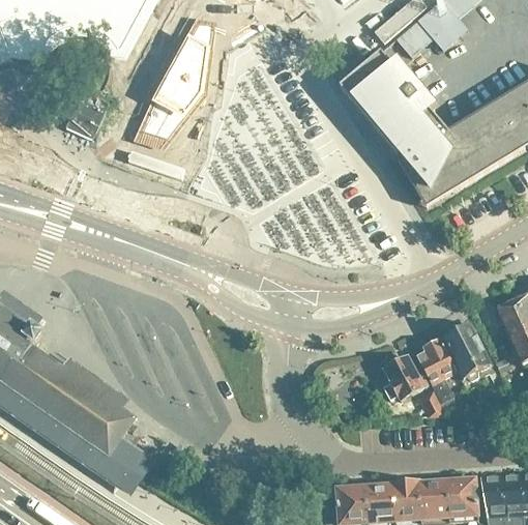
[(406,0),(372,29),(381,40),(424,4),(420,0),(406,0)]
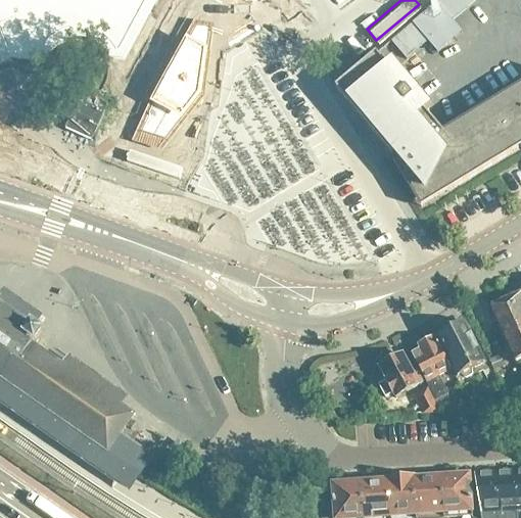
[(450,15),(436,0),(412,20),(425,36),(450,15)]
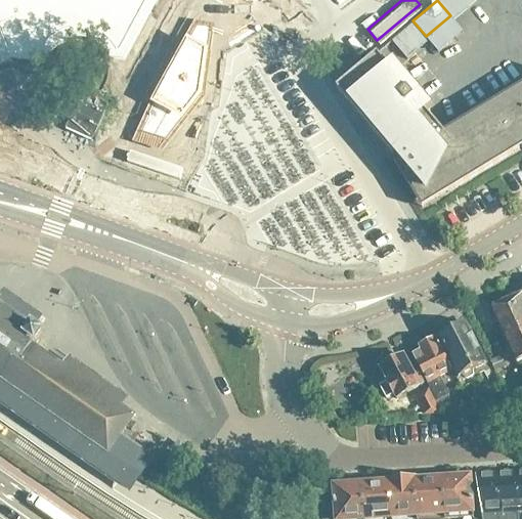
[(438,0),(450,15),(467,0),(438,0)]
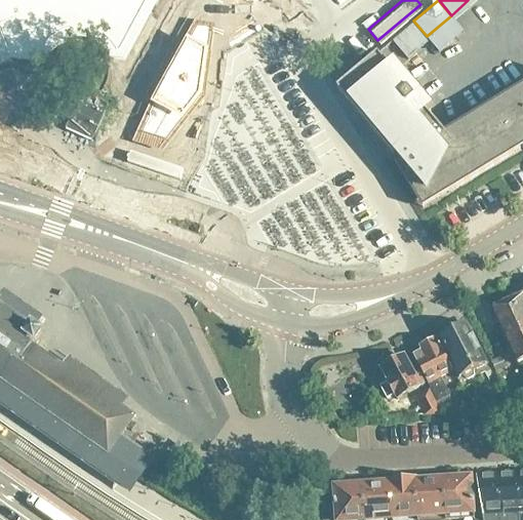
[(150,97),(135,128),(165,137),(177,122),(178,123),(182,119),(199,96),(201,93),(206,94),(208,76),(207,75),(208,63),(207,63),(209,42),(207,41),(210,21),(193,18),(162,74),(161,76),(162,76),(151,96),(150,95),(149,97),(150,97)]
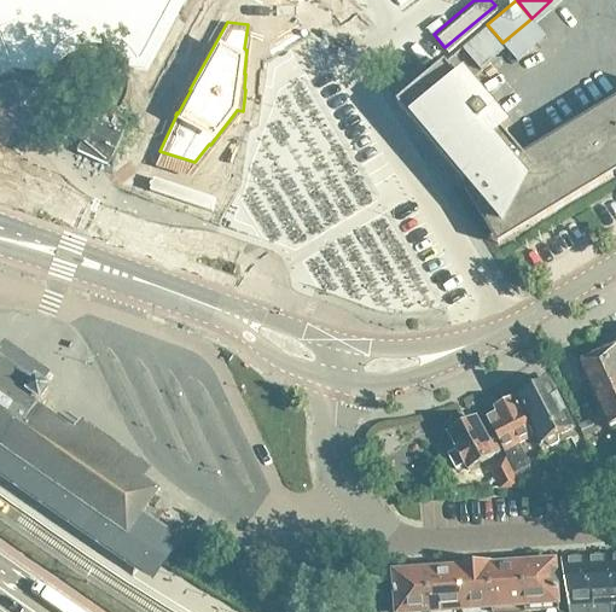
[(487,24),(463,45),(477,63),(503,42),(487,24)]
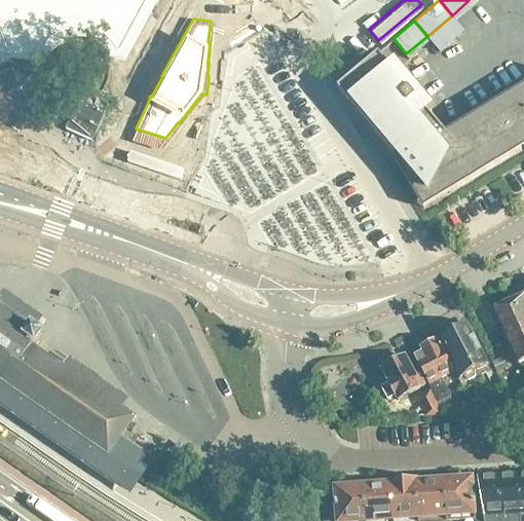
[(413,91),(377,49),(335,84),(391,152),(397,148),(402,153),(394,158),(421,205),(523,142),(523,79),(444,128),(425,107),(431,102),(418,87),(413,91)]
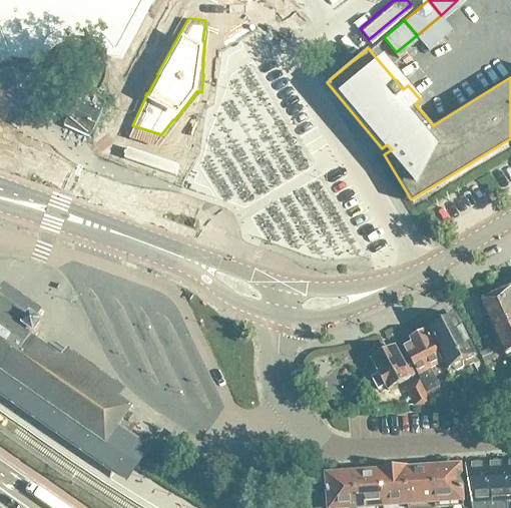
[(70,89),(59,121),(86,130),(97,98),(70,89)]
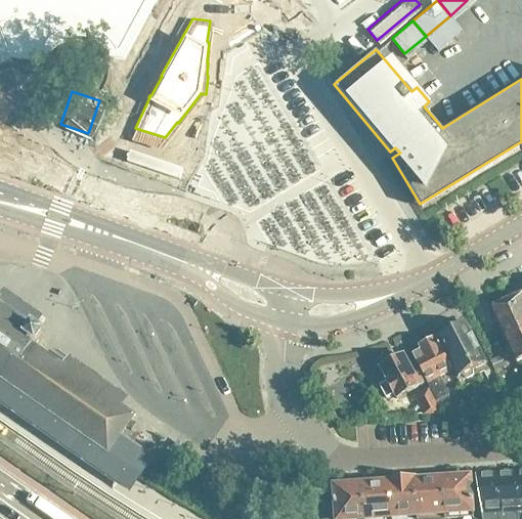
[(521,280),(508,289),(510,292),(510,294),(518,312),(521,321),(521,280)]
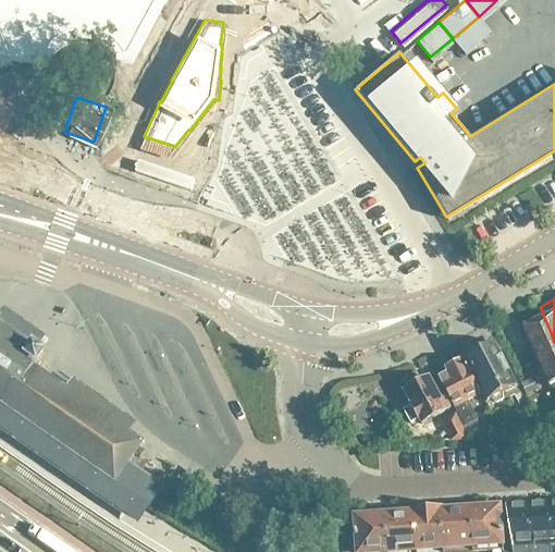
[(554,342),(551,332),(542,313),(542,310),(520,321),(533,351),(538,360),(554,352),(554,342)]
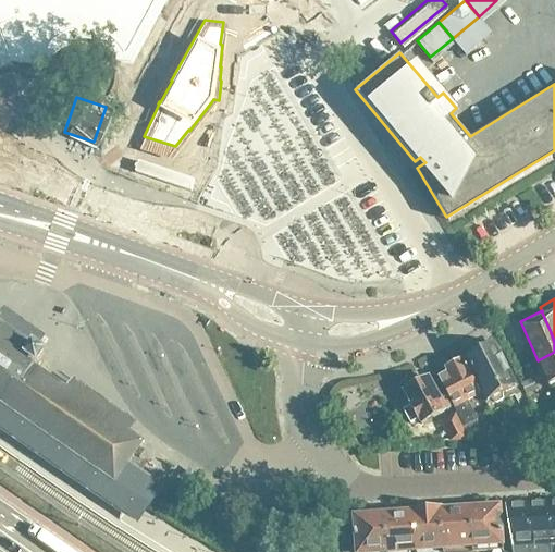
[(29,343),(0,321),(0,380),(2,382),(29,343)]
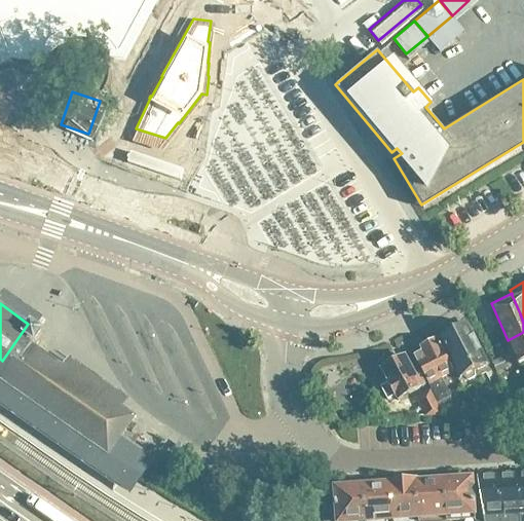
[(473,372),(474,367),(486,361),(464,320),(439,333),(460,374),(462,373),(468,374),(473,372)]
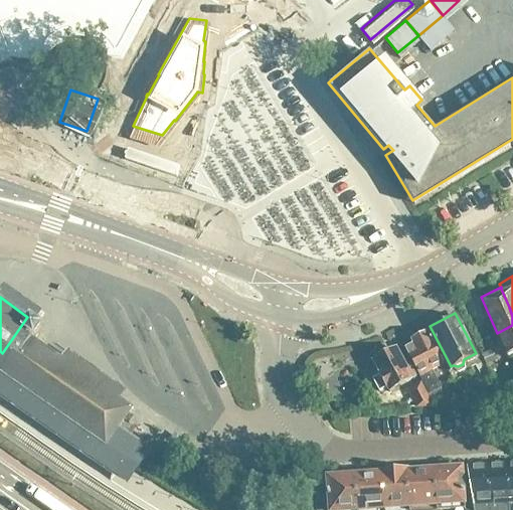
[(0,395),(54,434),(95,460),(126,479),(128,476),(135,466),(149,446),(116,422),(123,413),(129,405),(103,387),(57,355),(28,335),(31,331),(38,321),(34,318),(28,314),(27,317),(2,353),(0,351),(0,395)]
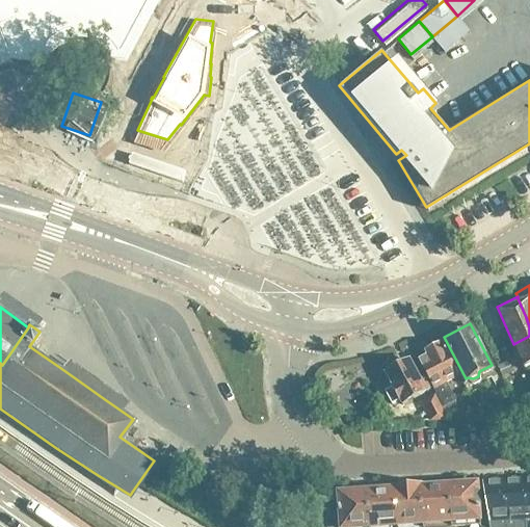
[(529,336),(513,344),(522,363),(529,359),(529,336)]
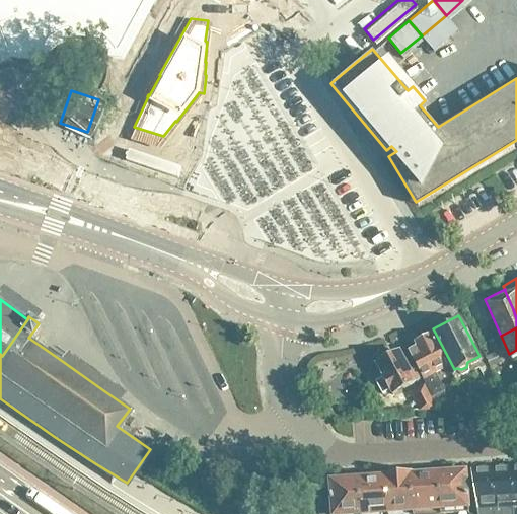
[(439,380),(433,369),(447,361),(431,329),(428,331),(424,329),(418,333),(417,337),(414,339),(417,343),(408,347),(422,374),(421,375),(430,392),(431,392),(433,397),(439,394),(436,389),(438,388),(435,383),(439,380)]
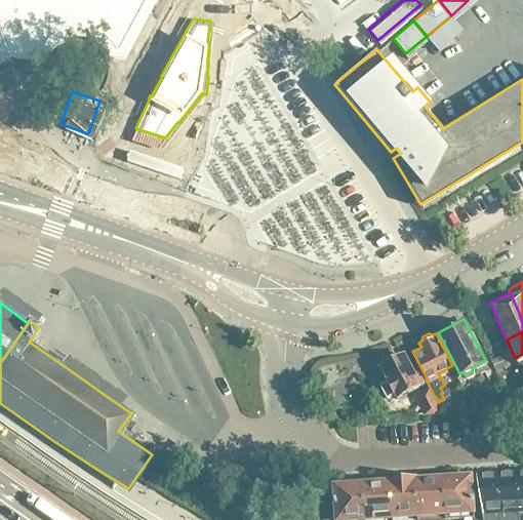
[(385,394),(392,390),(394,394),(423,380),(416,368),(412,370),(401,351),(392,356),(389,355),(384,358),(383,361),(377,364),(386,378),(378,383),(385,394)]
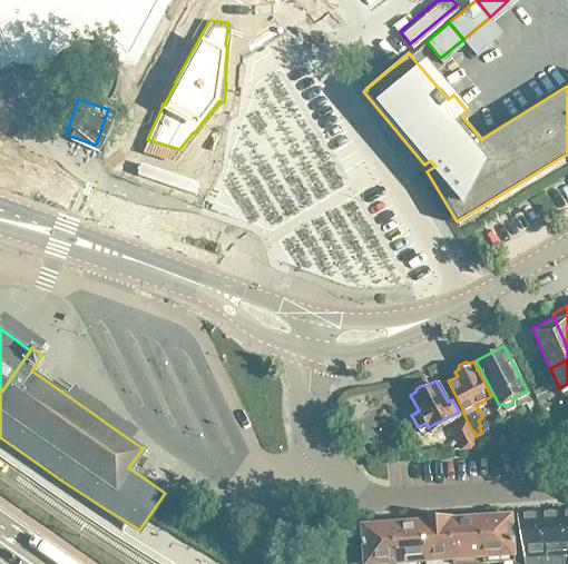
[(540,382),(529,387),(535,398),(547,393),(540,382)]
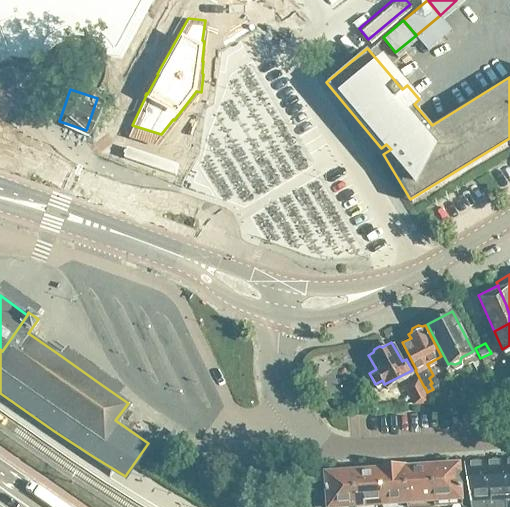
[(411,400),(429,399),(416,374),(401,381),(411,400)]
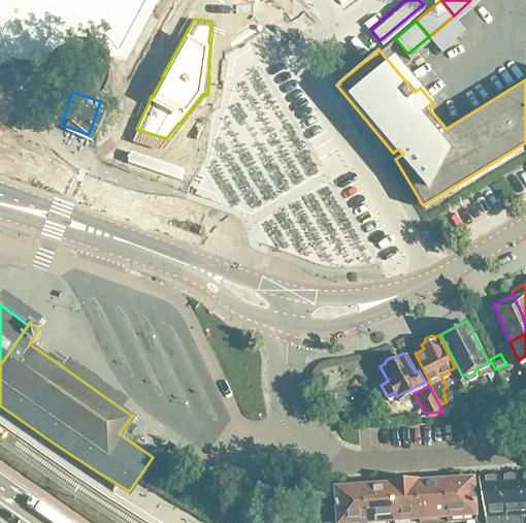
[(334,401),(332,387),(318,389),(320,403),(334,401)]
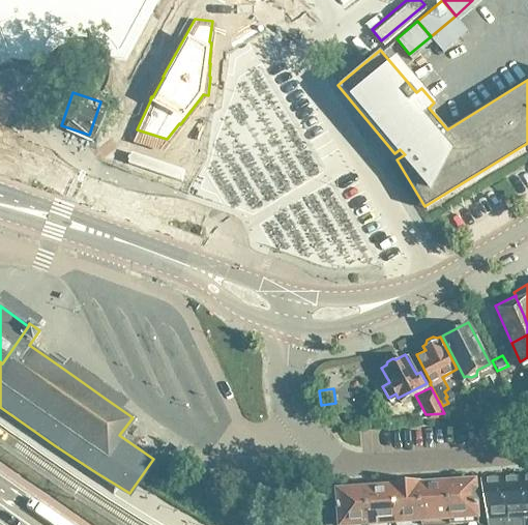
[(527,470),(519,471),(522,514),(527,513),(527,470)]
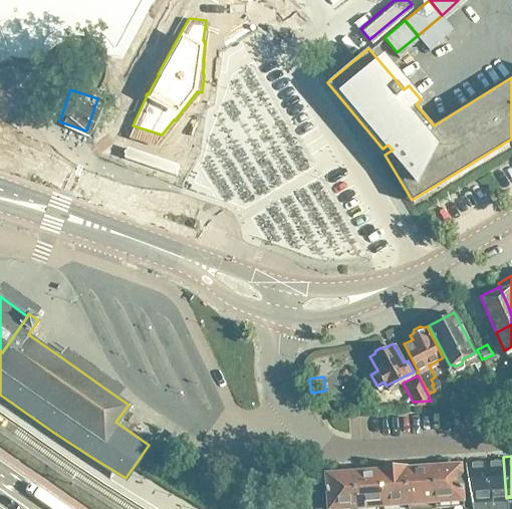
[(490,461),(486,461),(488,508),(505,508),(505,498),(506,498),(503,457),(493,458),(490,461)]
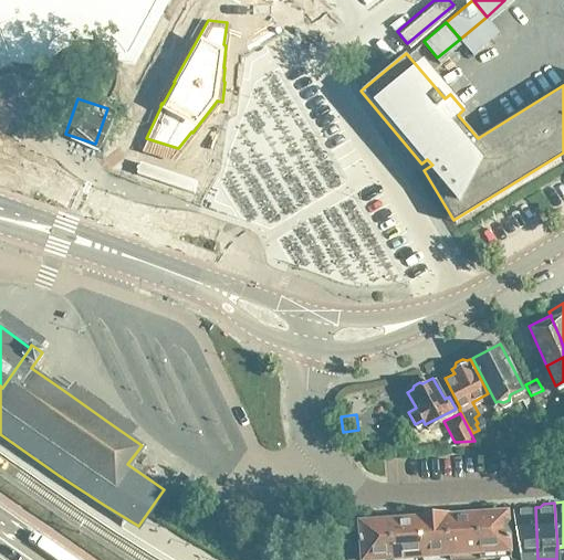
[(519,508),(511,508),(520,559),(538,559),(535,507),(533,507),(530,504),(521,505),(519,508)]
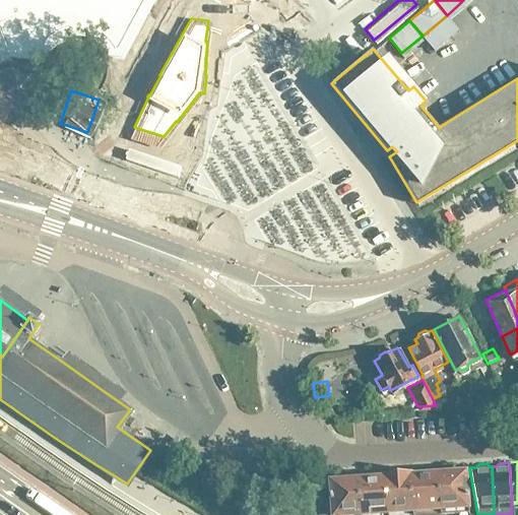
[(464,467),(437,469),(440,506),(466,504),(464,467)]
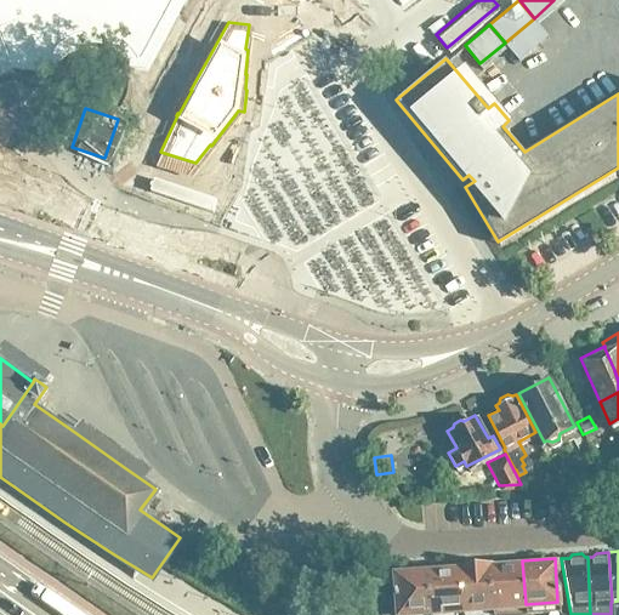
[(522,561),(489,563),(493,607),(493,614),(526,611),(526,604),(522,561)]
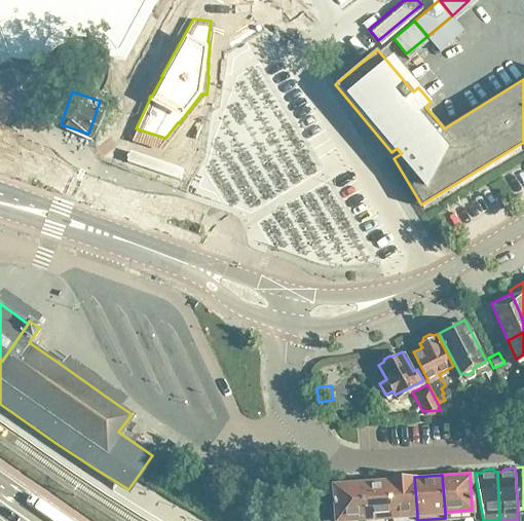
[(417,514),(414,477),(389,478),(391,520),(399,520),(417,520),(417,514)]
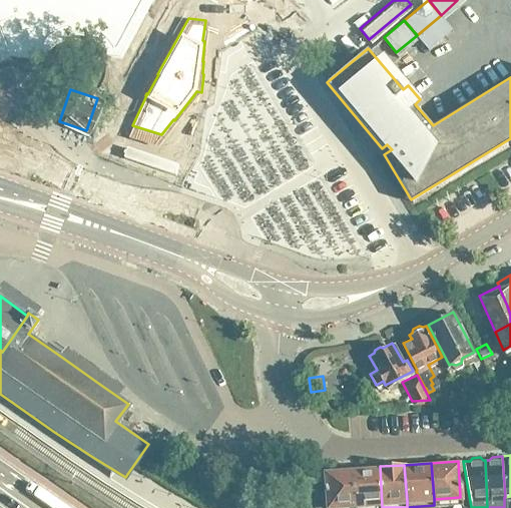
[(382,507),(380,466),(352,468),(355,504),(355,507),(382,507)]
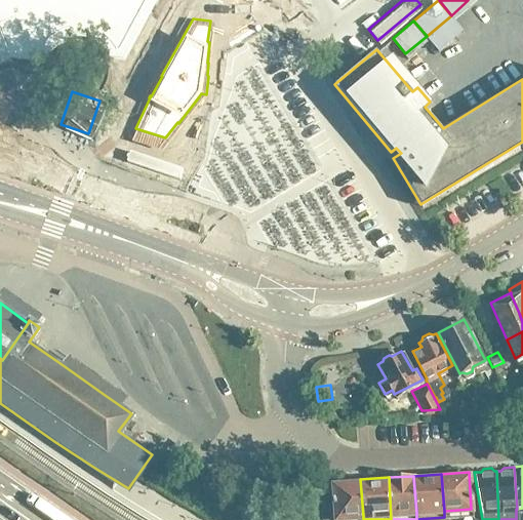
[(363,516),(360,479),(330,481),(331,494),(319,494),(321,519),(363,516)]
